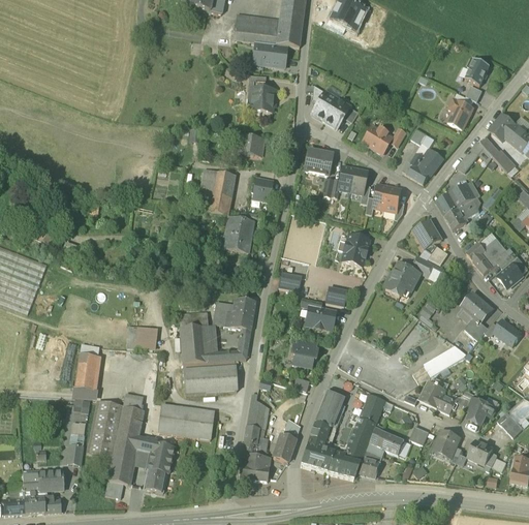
[(188,0),(187,7),(210,12),(212,0),(188,0)]
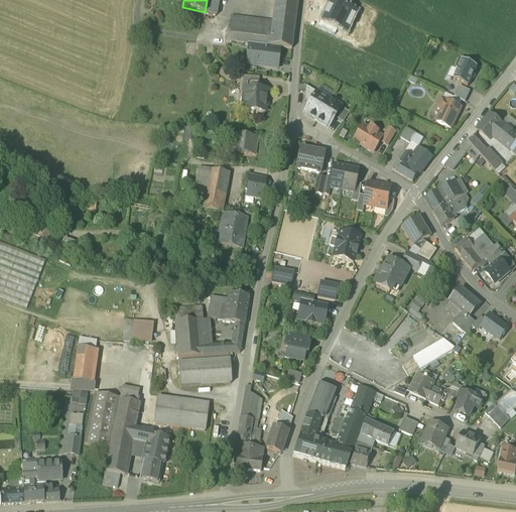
[(207,0),(205,12),(216,14),(218,0),(207,0)]
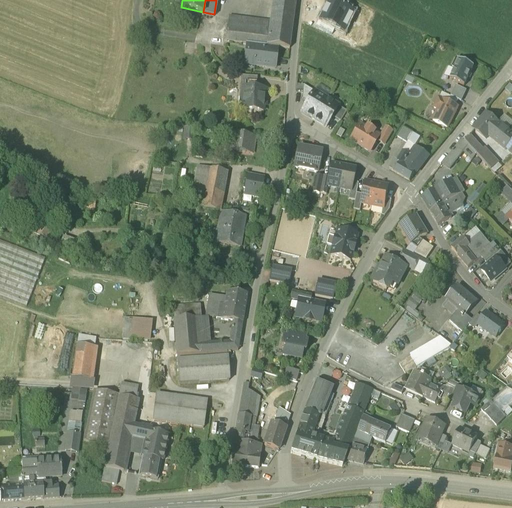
[(272,0),(270,18),(267,43),(277,44),(289,46),(295,0),(272,0)]
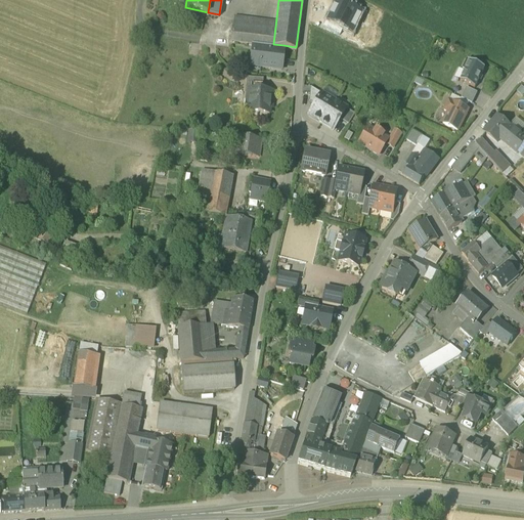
[(325,18),(343,27),(352,32),(363,7),(352,2),(351,5),(340,0),(335,0),(325,18)]
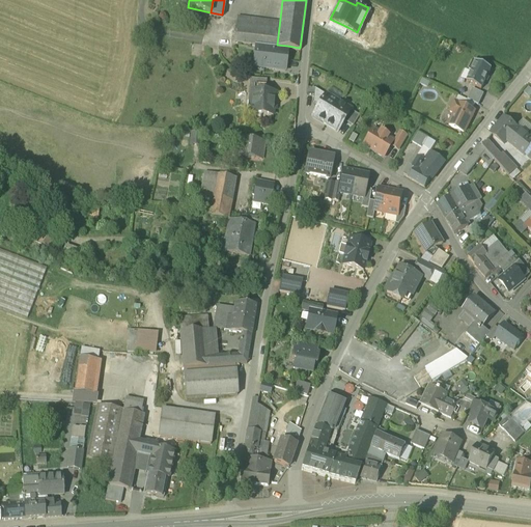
[(255,43),(277,45),(280,19),(238,14),(232,39),(243,42),(255,43)]
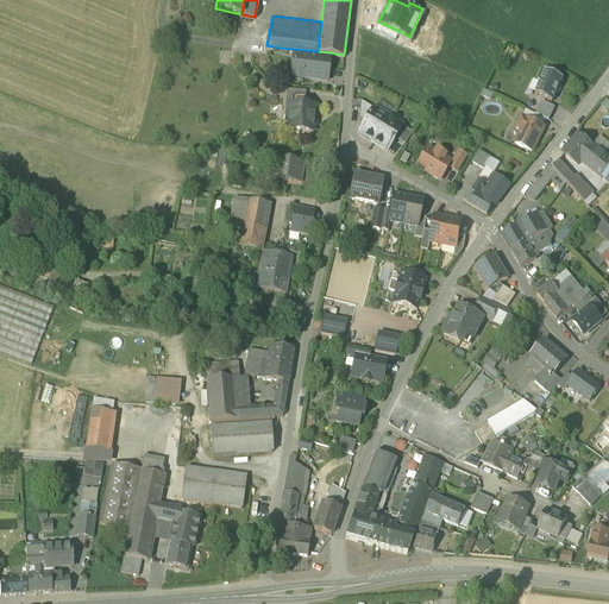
[(399,31),(378,21),(376,29),(395,38),(399,31)]
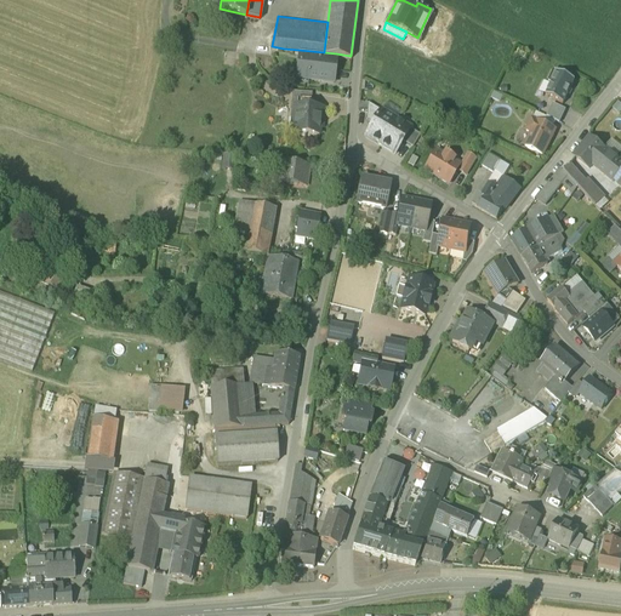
[(307,77),(334,79),(336,53),(324,52),(298,50),(296,70),(307,72),(307,77)]
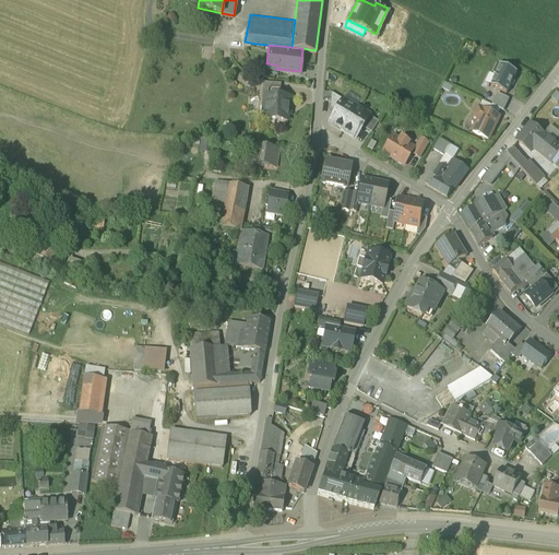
[(491,84),(507,91),(518,70),(501,62),(499,61),(494,71),(497,72),(491,84)]
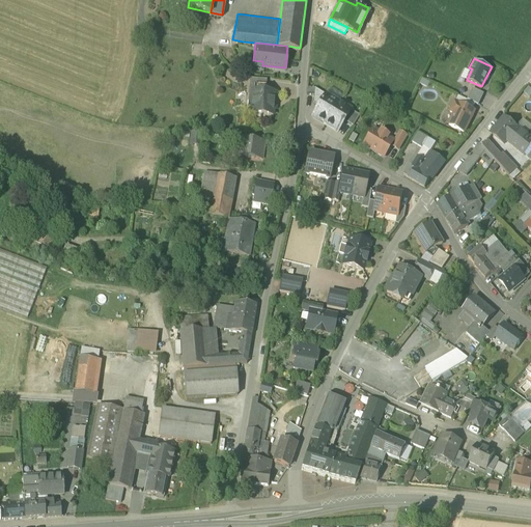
[(422,76),(419,82),(427,86),(430,79),(422,76)]
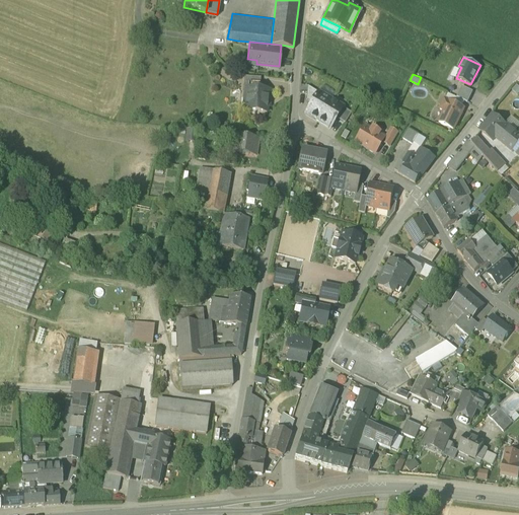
[(244,86),(260,87),(261,76),(244,75),(243,87),(244,87),(244,86)]
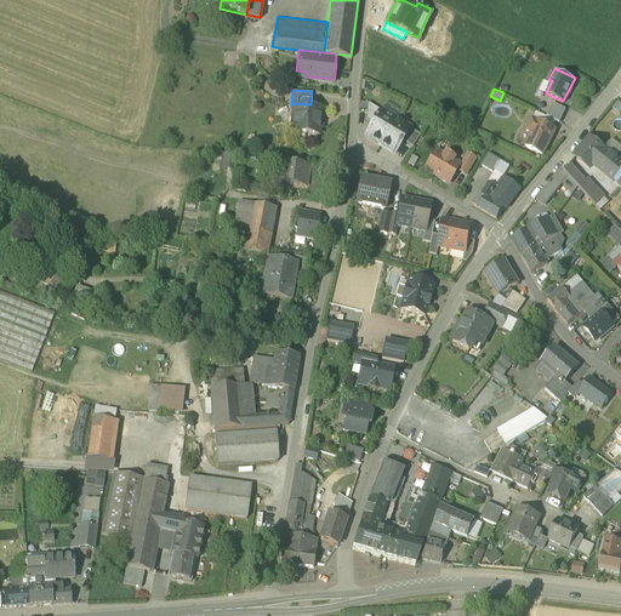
[(380,107),(396,117),(400,108),(386,98),(380,107)]
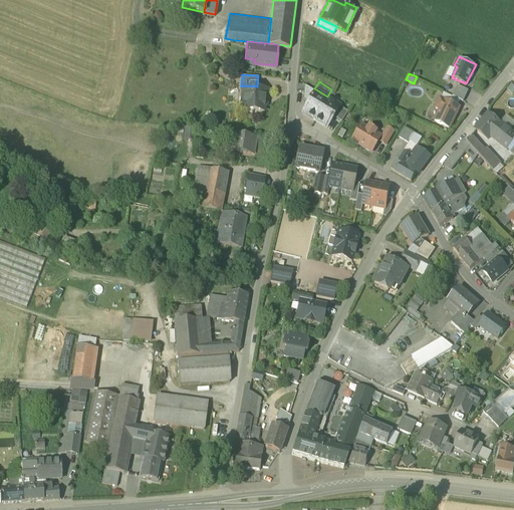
[(303,96),(308,99),(314,88),(304,82),(303,96)]
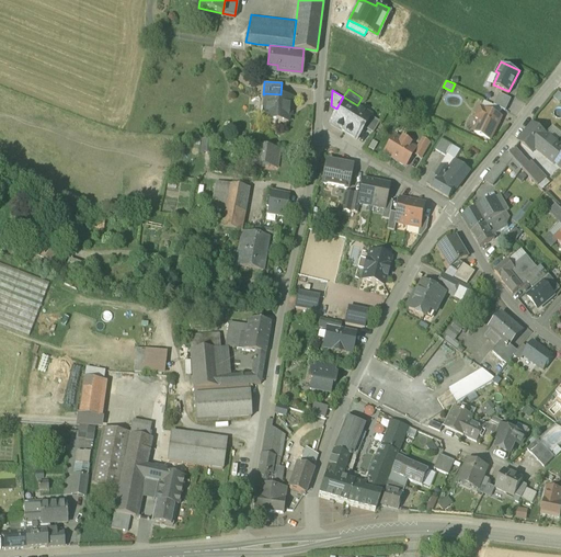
[(493,103),(505,109),(511,97),(500,91),(493,103)]
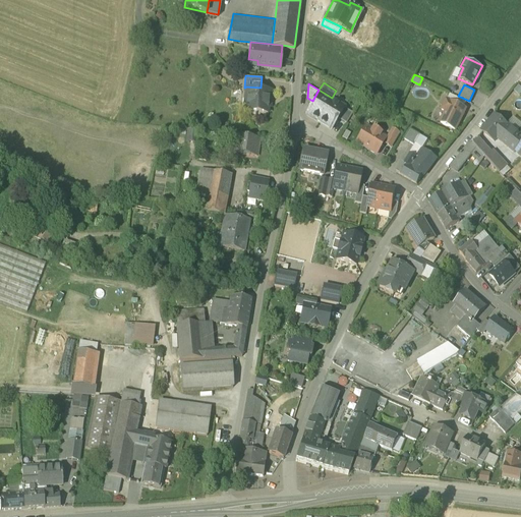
[(251,112),(255,113),(257,110),(268,111),(269,97),(271,97),(271,89),(261,88),(245,87),(245,88),(245,96),(247,98),(246,109),(249,110),(251,112)]
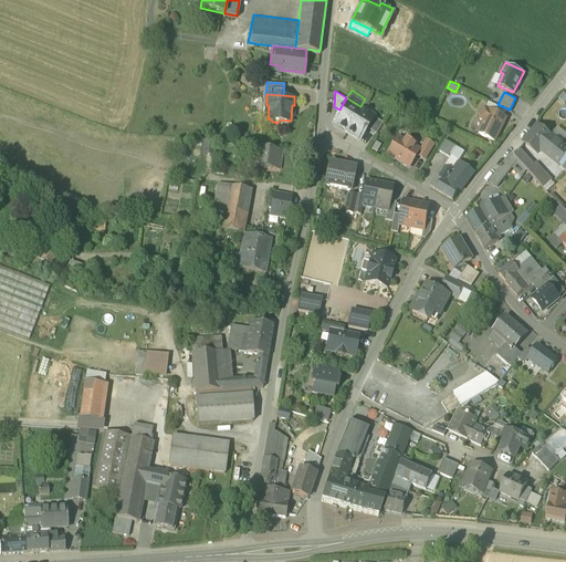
[(333,122),(346,129),(360,106),(346,97),(339,110),(333,122)]
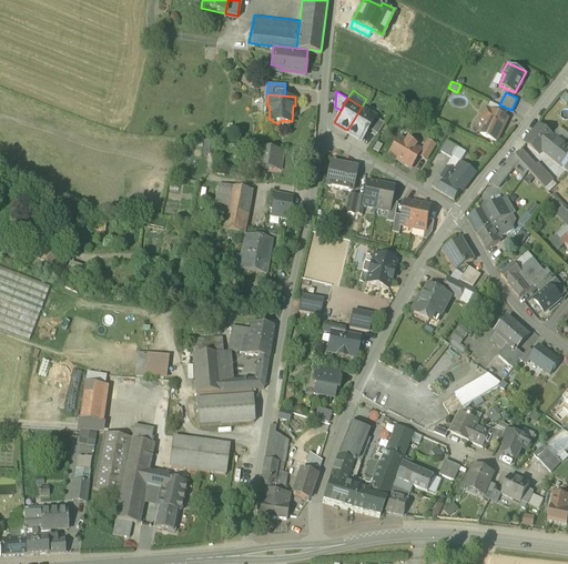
[(487,106),(505,114),(508,108),(490,100),(487,106)]
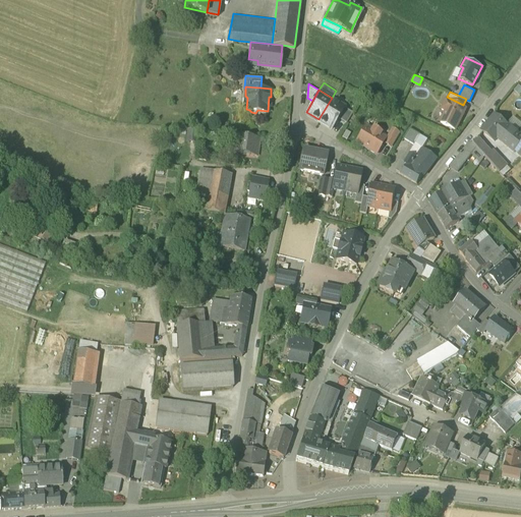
[(441,120),(455,127),(462,114),(464,112),(465,110),(464,108),(465,106),(463,105),(447,97),(446,97),(442,107),(446,109),(441,120)]
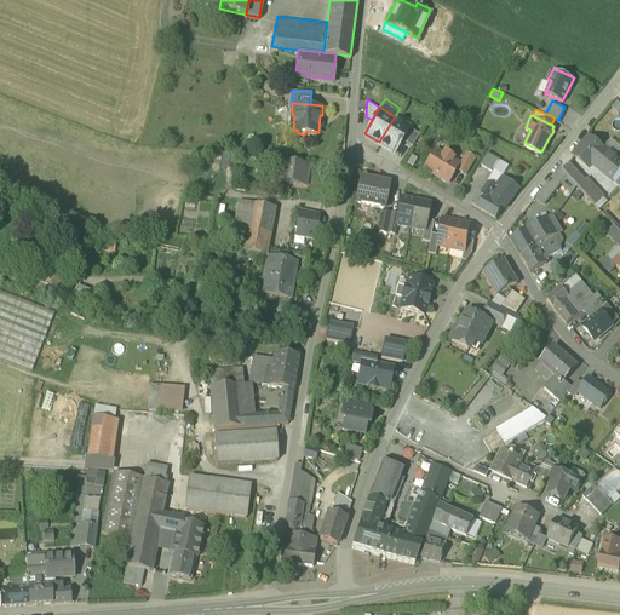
[(409,125),(395,116),(379,142),(394,151),(402,138),(409,125)]
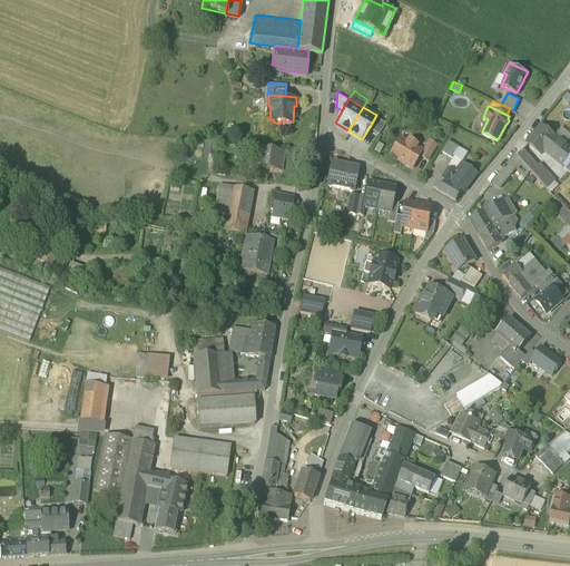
[(370,127),(379,133),(386,122),(376,115),(370,127)]
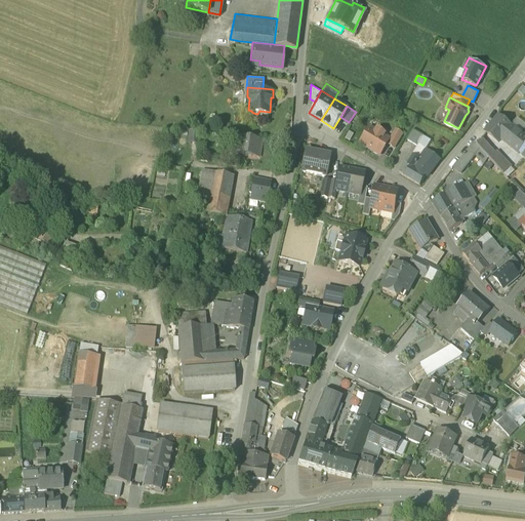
[(498,139),(502,135),(511,124),(498,114),(486,129),(498,139)]
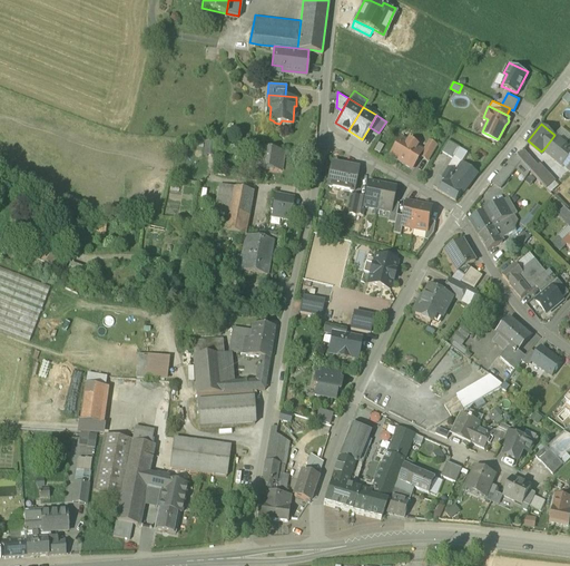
[(569,132),(561,125),(554,134),(566,142),(569,136),(569,132)]
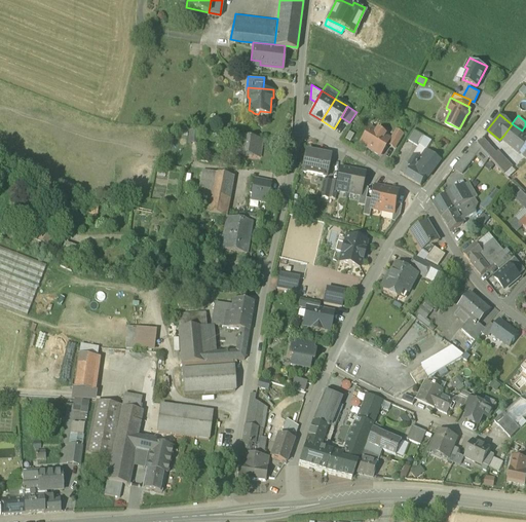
[(520,151),(520,150),(525,143),(525,134),(522,131),(512,123),(512,124),(503,136),(508,139),(508,142),(520,151)]
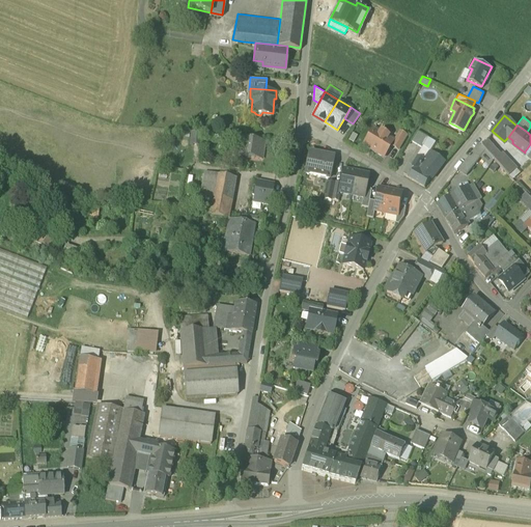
[(363,143),(383,155),(392,139),(387,135),(388,133),(380,129),(379,131),(373,128),(363,143)]
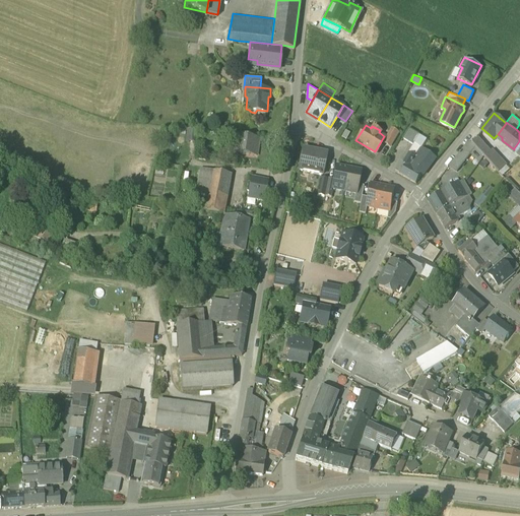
[(390,144),(399,129),(392,125),(383,140),(390,144)]
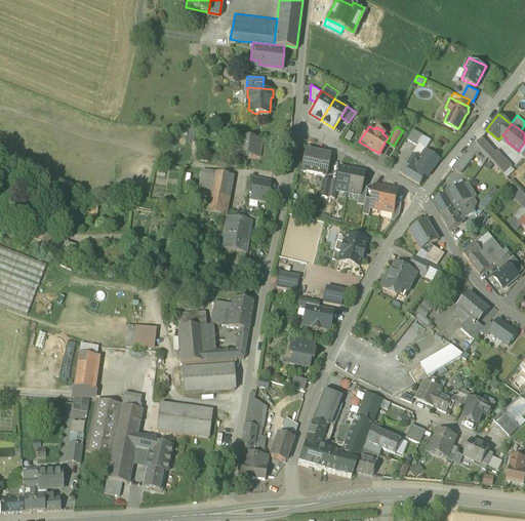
[(407,137),(417,144),(418,142),(423,133),(413,127),(407,137)]
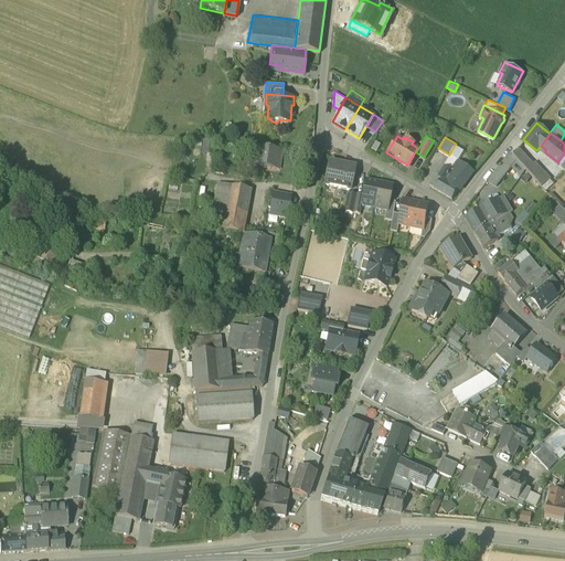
[(213,152),(215,139),(202,138),(201,151),(213,152)]
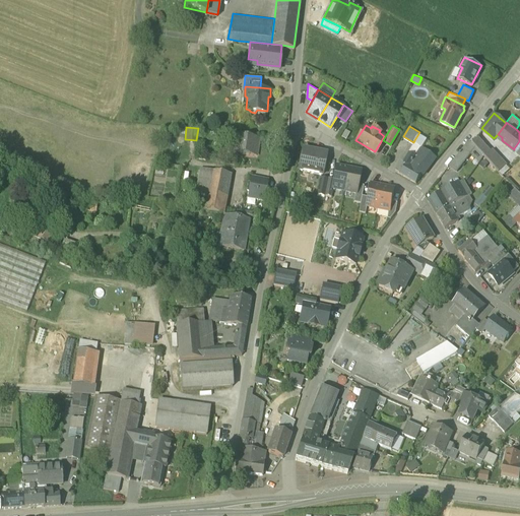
[(234,148),(256,151),(259,135),(236,132),(234,148)]
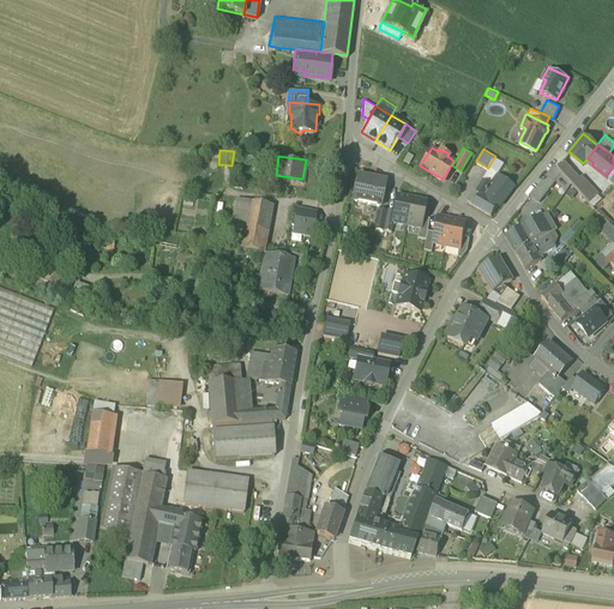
[(489,166),(498,172),(504,162),(495,156),(489,166)]
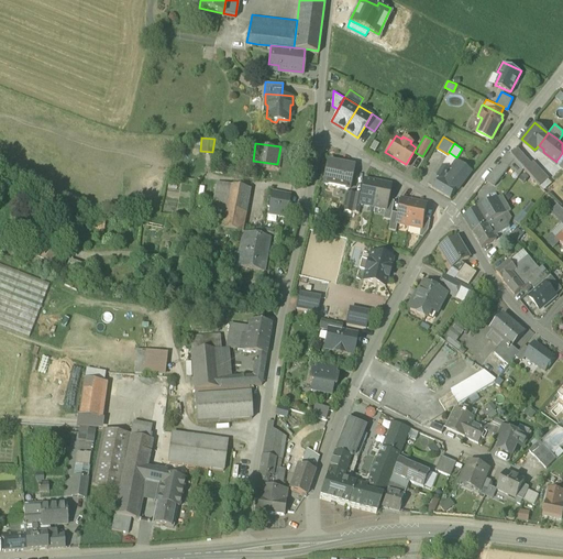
[(523,167),(525,167),(531,161),(516,145),(510,153),(515,157),(523,167)]
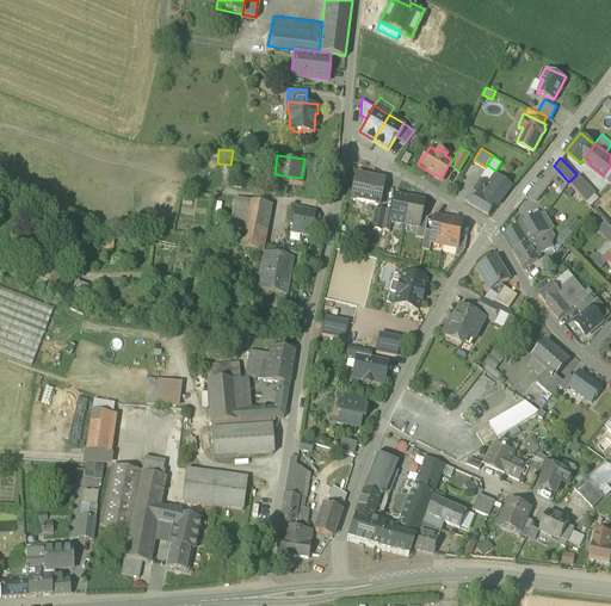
[(528,192),(537,199),(554,177),(559,171),(554,166),(551,162),(528,192)]
